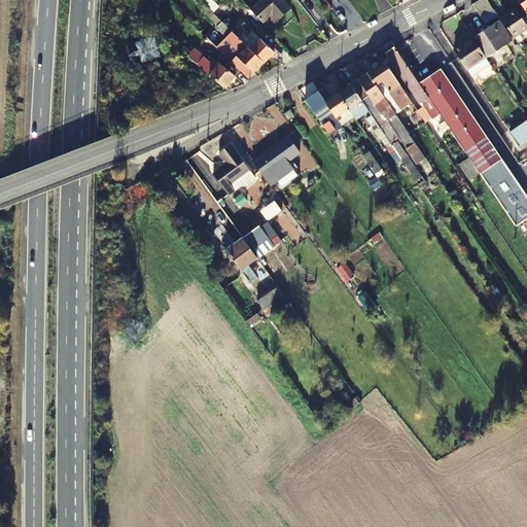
[(219,6),(212,0),(206,0),(204,2),(214,12),(219,6)]
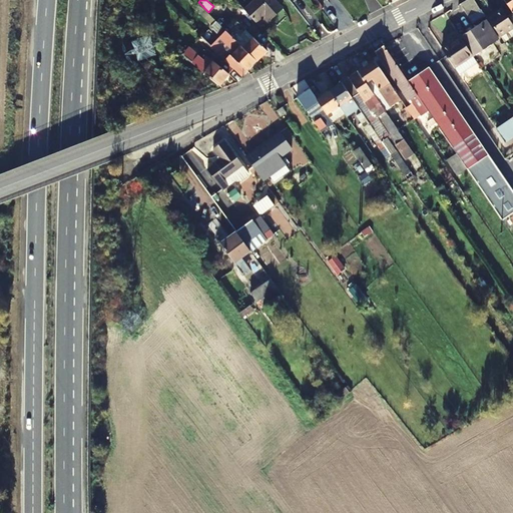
[(272,20),(283,8),(275,0),(254,0),(244,9),(255,21),(265,13),(272,20)]
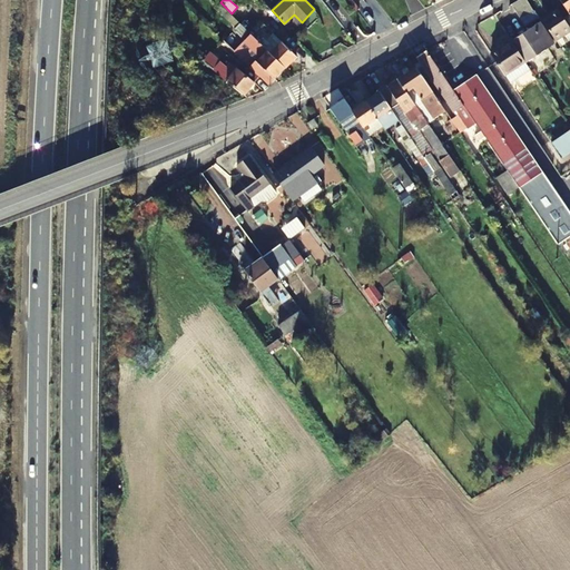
[(533,10),(527,0),(518,0),(512,3),(520,18),(533,10)]
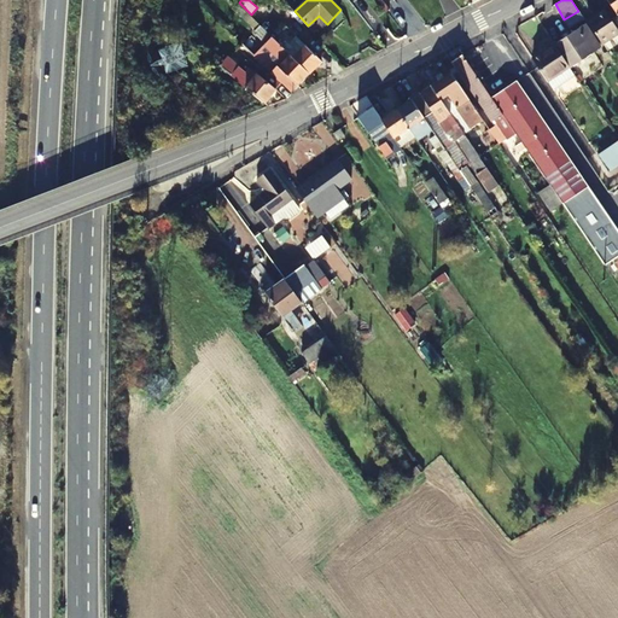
[(617,0),(607,0),(617,15),(612,19),(617,29),(617,0)]
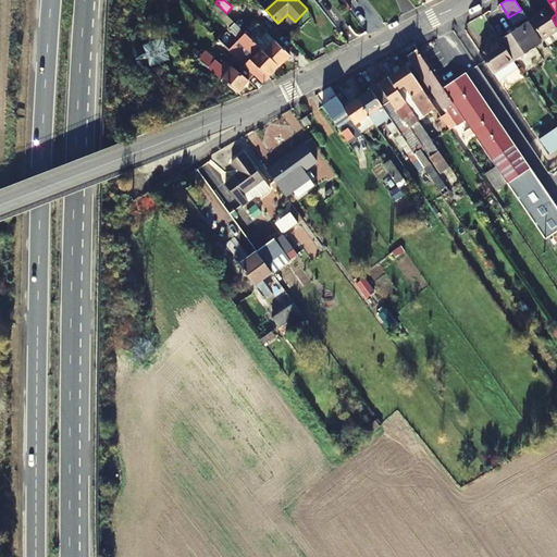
[(530,20),(543,40),(556,31),(556,26),(552,17),(545,9),(530,20)]
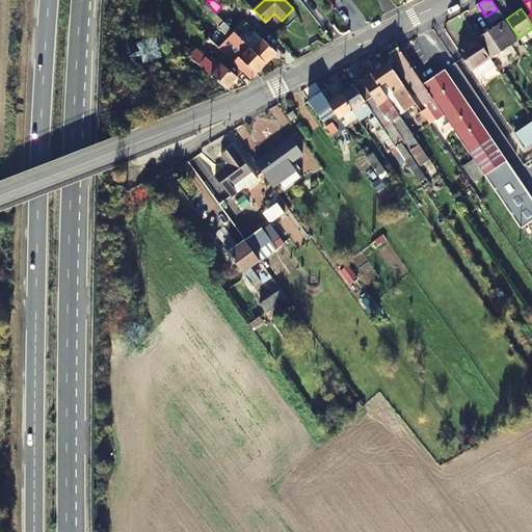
[(489,56),(490,58),(511,45),(509,42),(515,37),(504,21),(478,38),(489,56)]
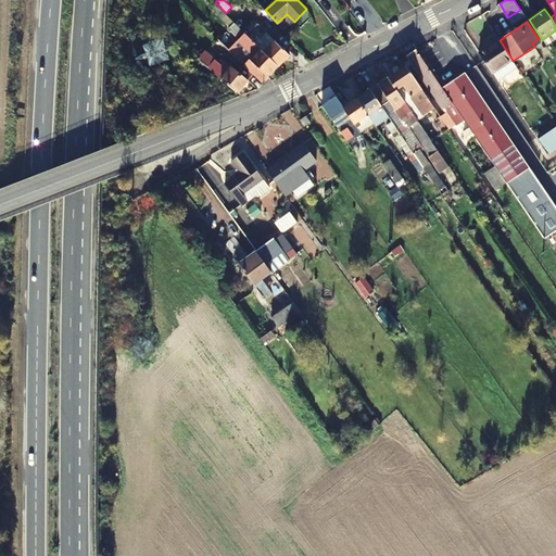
[(254,74),(263,83),(279,65),(254,42),(247,35),(236,24),(230,29),(240,39),(239,40),(243,45),(239,48),(251,59),(245,65),(254,74)]
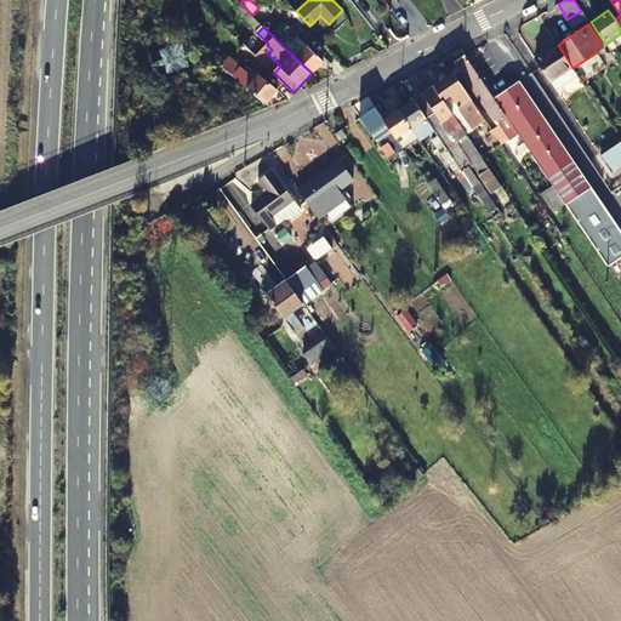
[(245,45),(268,68),(272,63),(260,52),(265,46),(254,35),(245,45)]
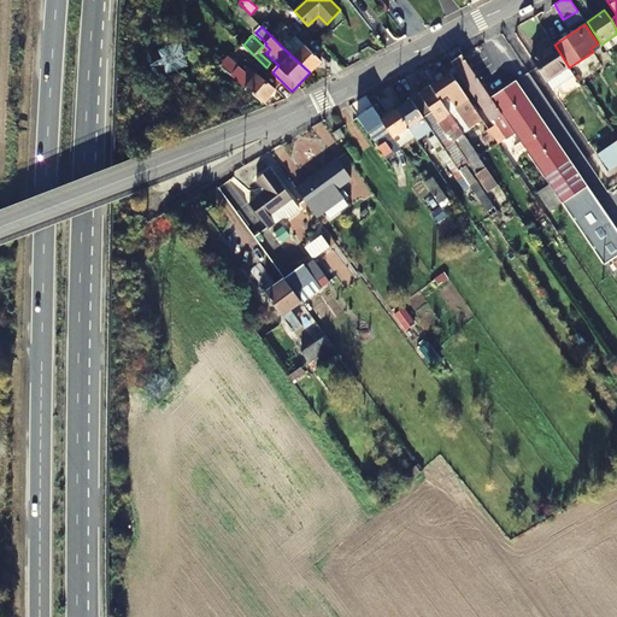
[(282,47),(310,72),(322,60),(297,36),(289,43),(287,42),(282,47)]
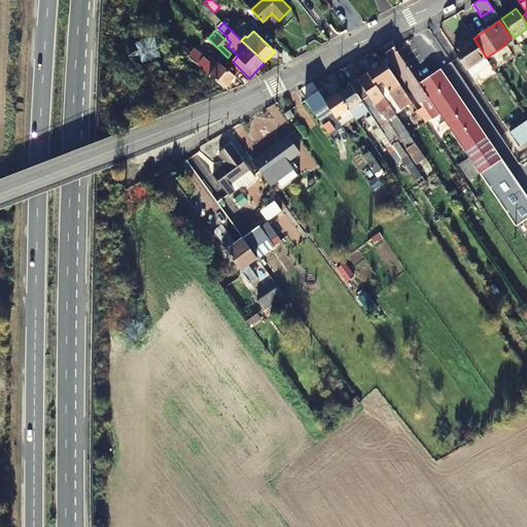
[(455,50),(467,68),(485,56),(473,38),(455,50)]
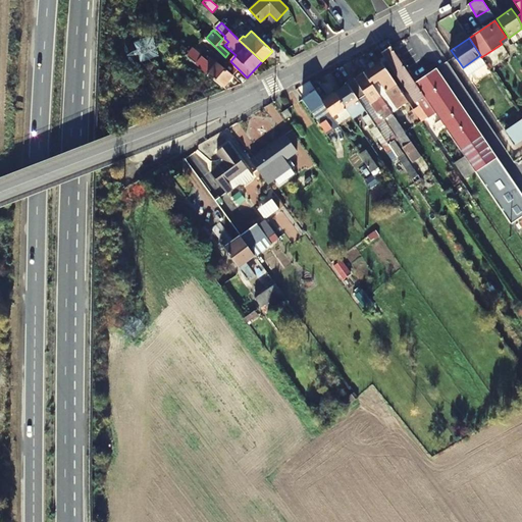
[(414,109),(422,121),(435,111),(416,83),(413,79),(390,46),(382,52),(416,102),(417,101),(420,105),(414,109)]
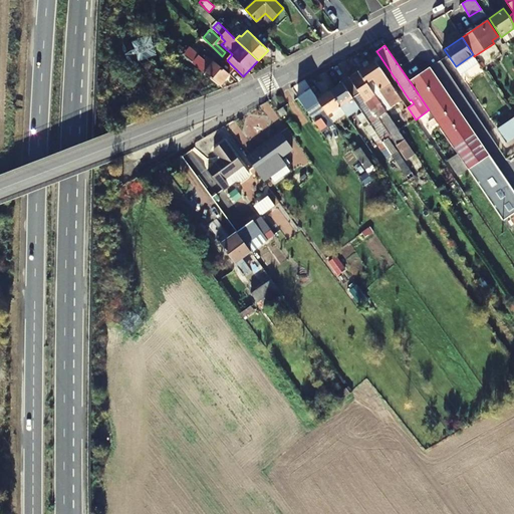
[(183,54),(193,63),(200,54),(190,47),(183,54)]
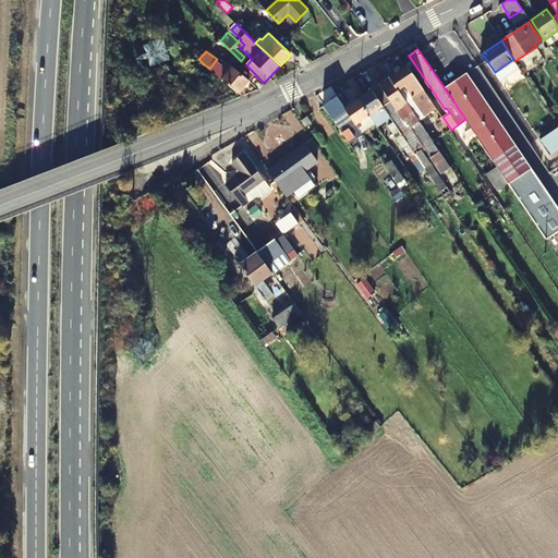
[(495,72),(500,80),(519,68),(514,61),(513,59),(495,72)]
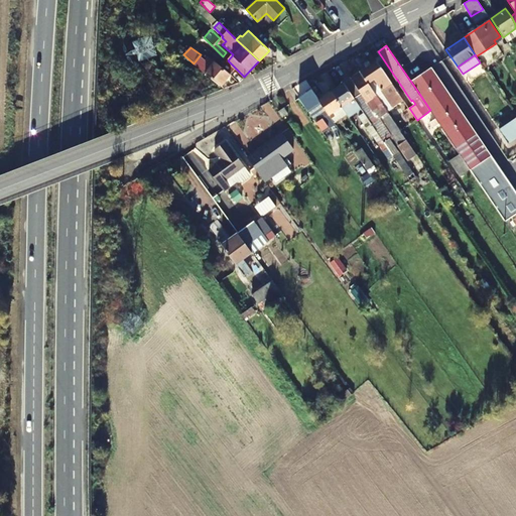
[(206,73),(221,86),(236,69),(228,60),(227,60),(222,67),(215,61),(215,62),(208,56),(202,65),(208,70),(206,73)]
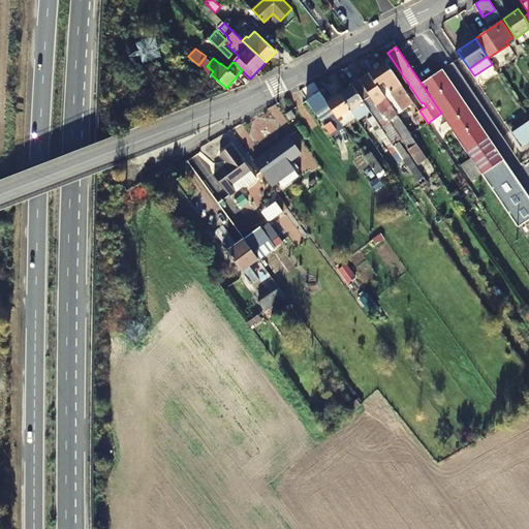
[(370,73),(397,114),(413,102),(386,62),(379,66),(377,63),(373,65),(375,69),(370,73)]
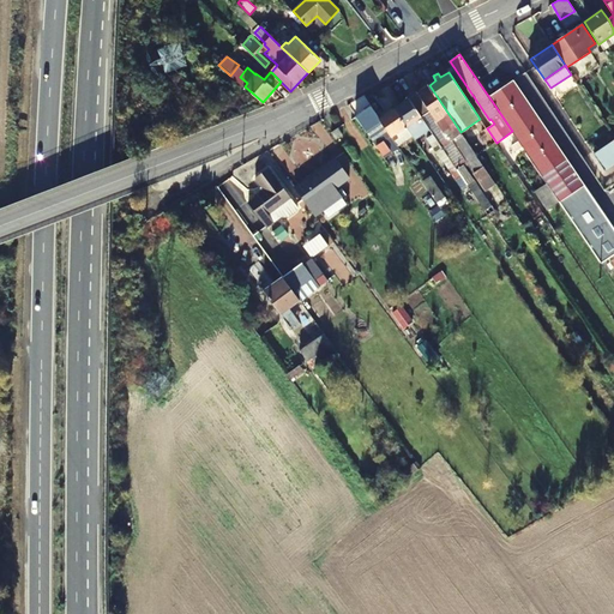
[(584,185),(513,80),(489,97),(512,131),(547,182),(560,202),(584,185)]
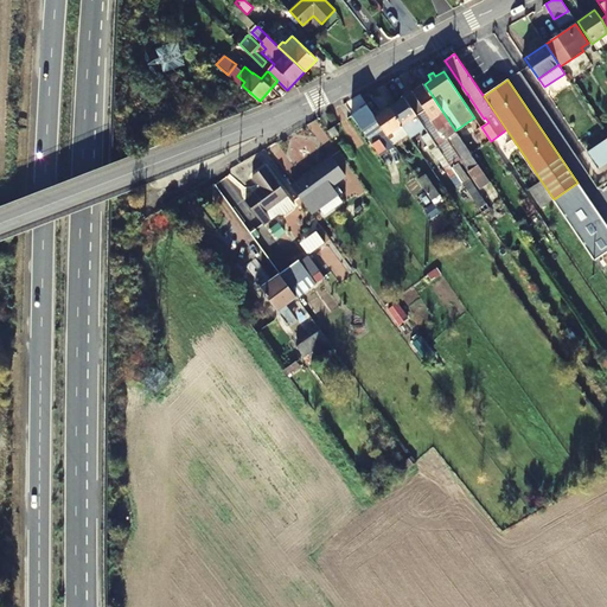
[(443,131),(442,132),(478,184),(485,193),(493,187),(487,178),(455,131),(425,84),(404,97),(416,115),(425,109),(438,129),(442,127),(443,131)]
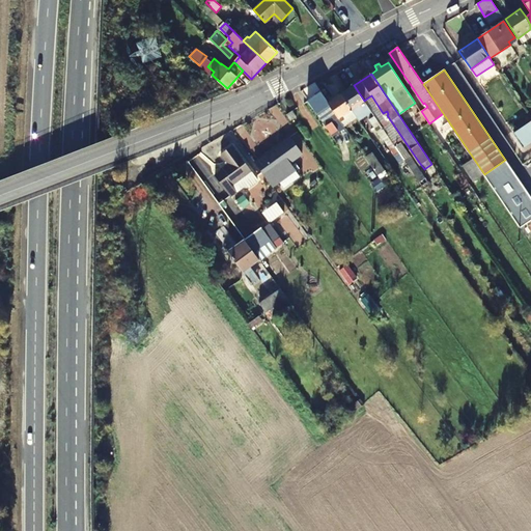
[(341,93),(356,115),(361,111),(357,106),(364,102),(364,101),(354,85),(341,93)]
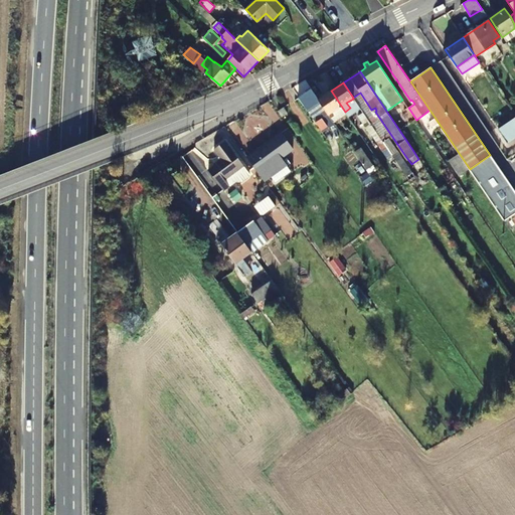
[(299,97),(308,110),(320,101),(319,99),(311,89),(299,97)]
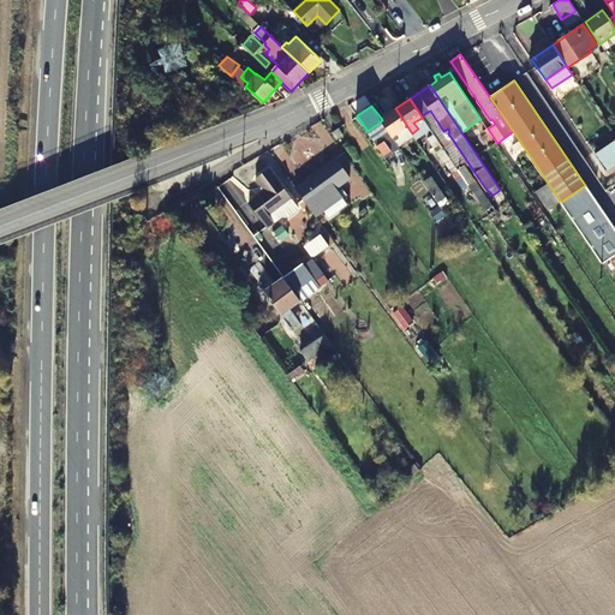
[(398,143),(399,145),(413,135),(412,133),(395,108),(381,118),(382,120),(392,135),(398,143)]
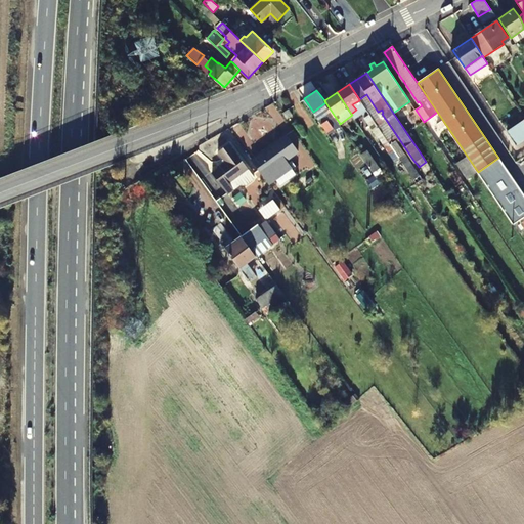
[(303,99),(312,112),(313,112),(304,98),(303,99)]
